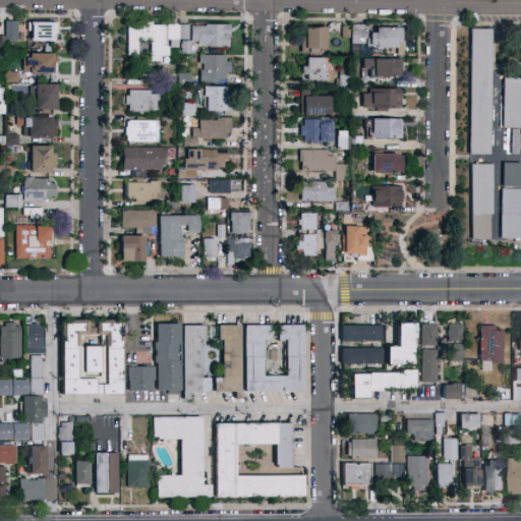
[(5,40),(5,21),(24,21),(24,40),(5,40)]
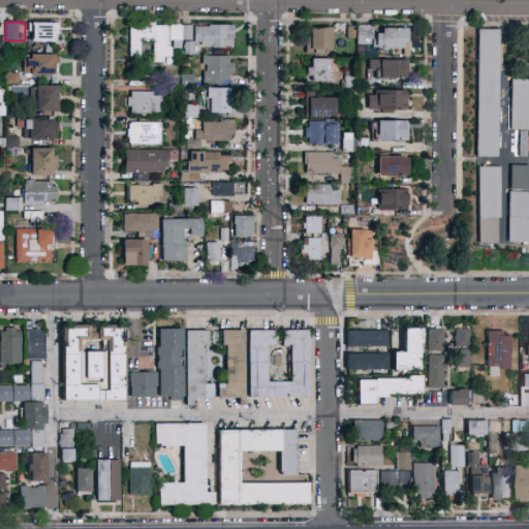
[(168,48),(180,47),(180,23),(168,24),(168,48)]
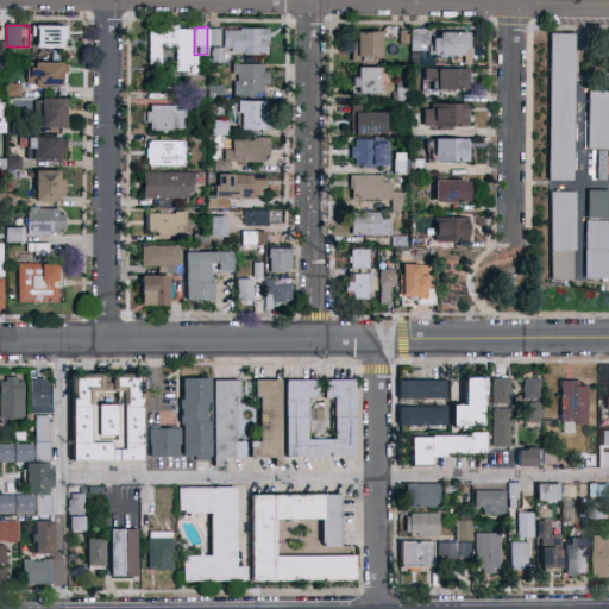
[(66,27),(66,48),(36,48),(36,27),(66,27)]
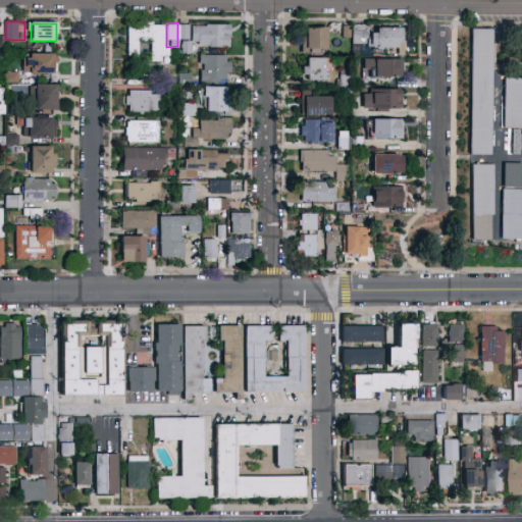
[(189,52),(189,23),(178,23),(179,53),(189,52)]
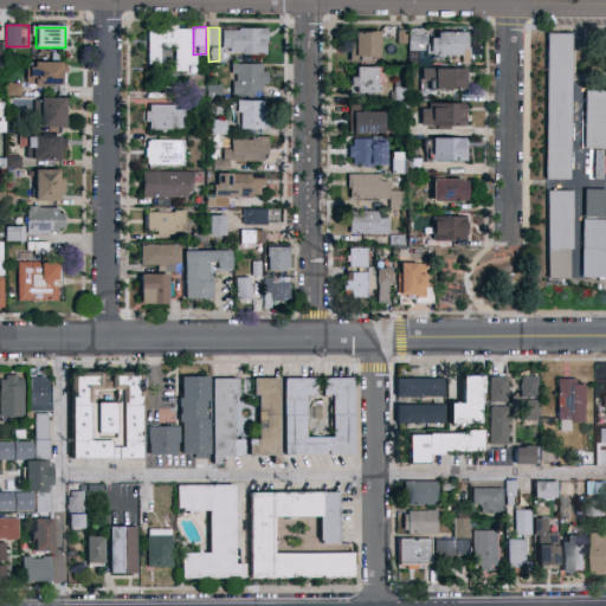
[(266,55),(223,55),(223,28),(266,30),(266,55)]
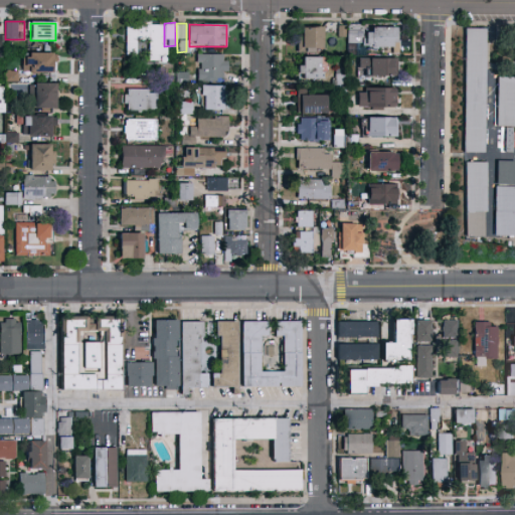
[(126,55),(125,26),(164,25),(165,58),(148,58),(148,40),(136,41),(136,54),(126,55)]
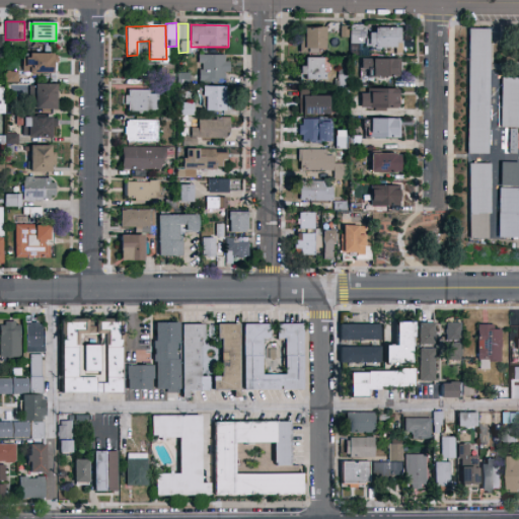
[(401,28),(401,47),(350,48),(350,25),(366,25),(366,28),(401,28)]
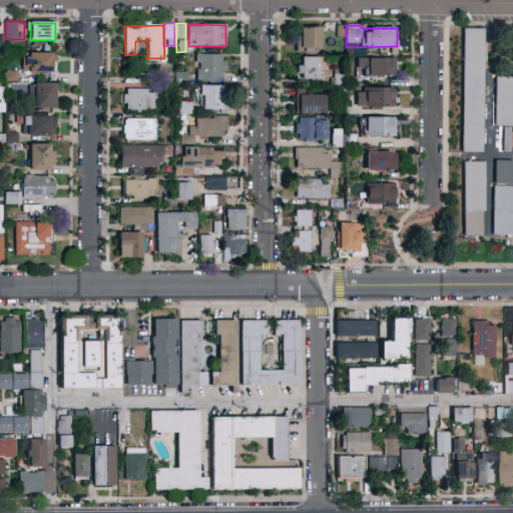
[(323,28),(322,52),(298,52),(298,27),(323,28)]
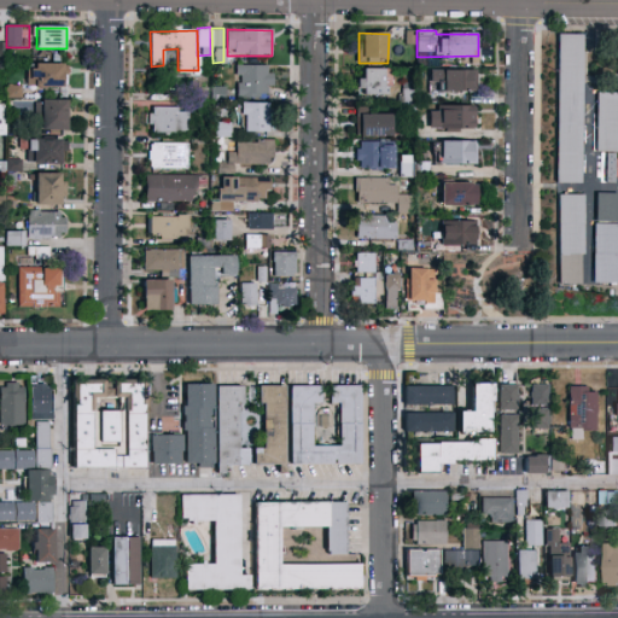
[(555,184),(555,34),(582,34),(582,184),(555,184)]
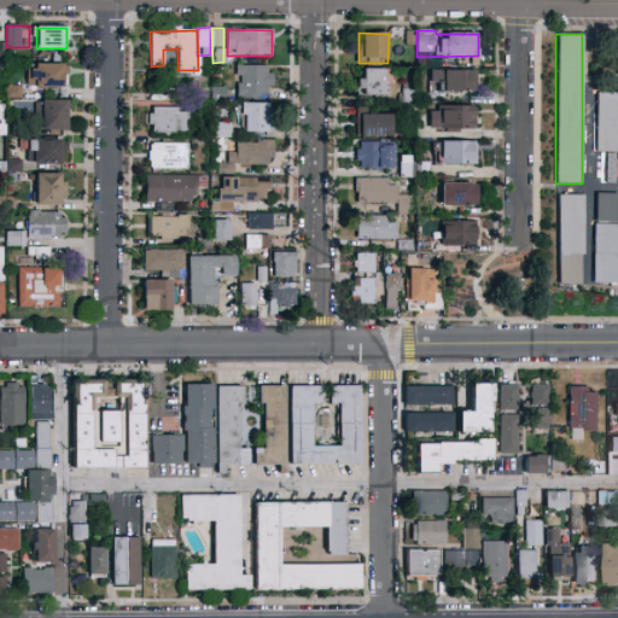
[(66,87),(27,87),(27,63),(66,63),(66,87)]
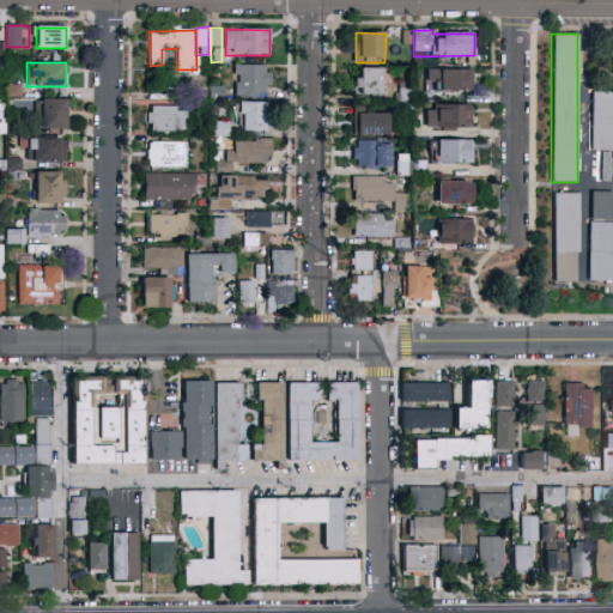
[(267,65),(267,96),(235,96),(235,65),(267,65)]
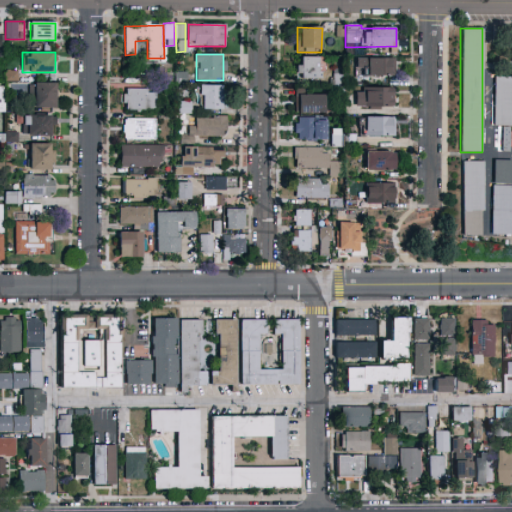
[(324,57),(324,79),(296,79),(296,57),(324,57)]
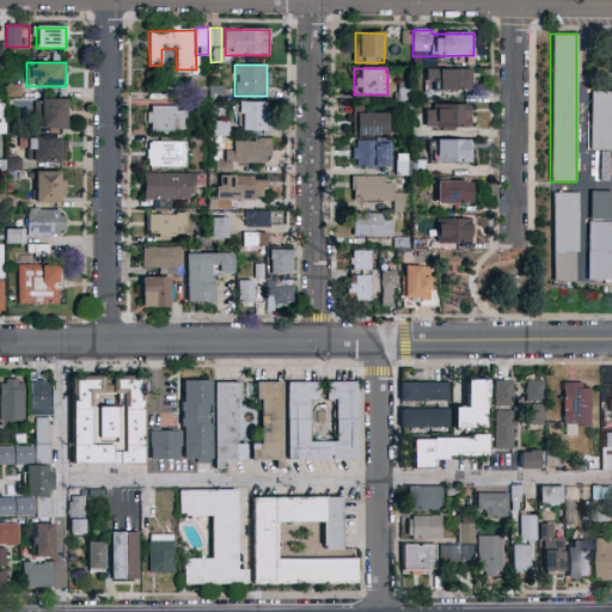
[(473,69),(473,91),(427,91),(427,69),(473,69)]
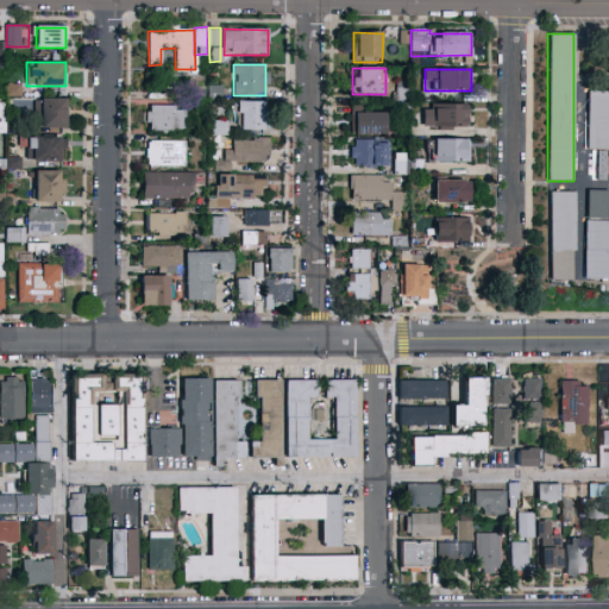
[(19,95),(19,82),(5,82),(4,95),(19,95)]
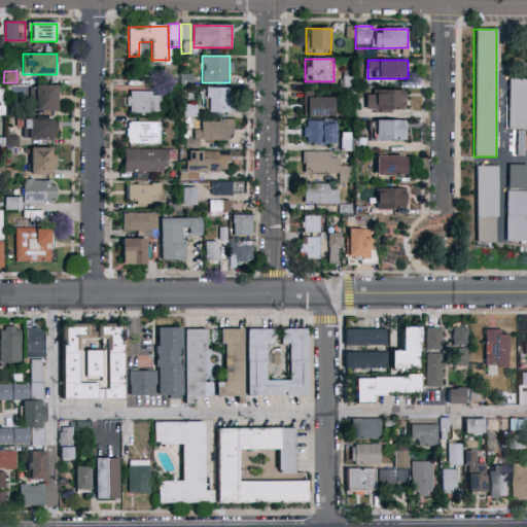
[(507,131),(507,78),(526,78),(526,131),(524,131),(524,156),(511,156),(511,131),(507,131)]
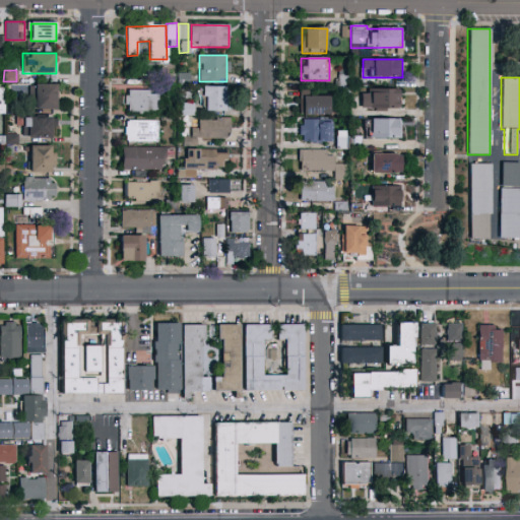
[(56,84),(56,110),(35,110),(35,84),(56,84)]
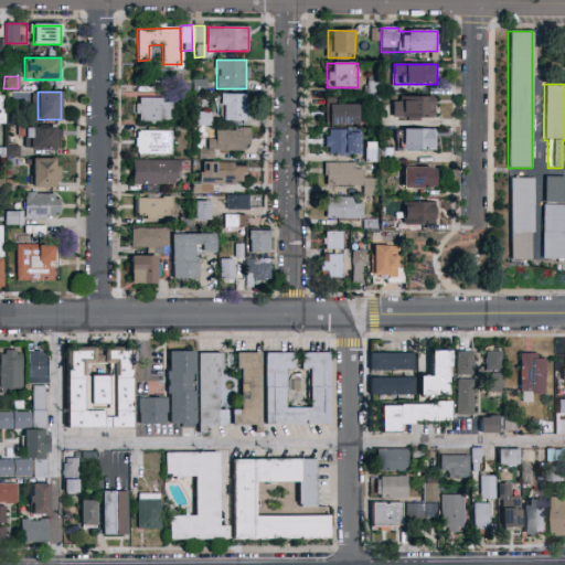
[(244,120),(220,120),(219,95),(243,94),(244,120)]
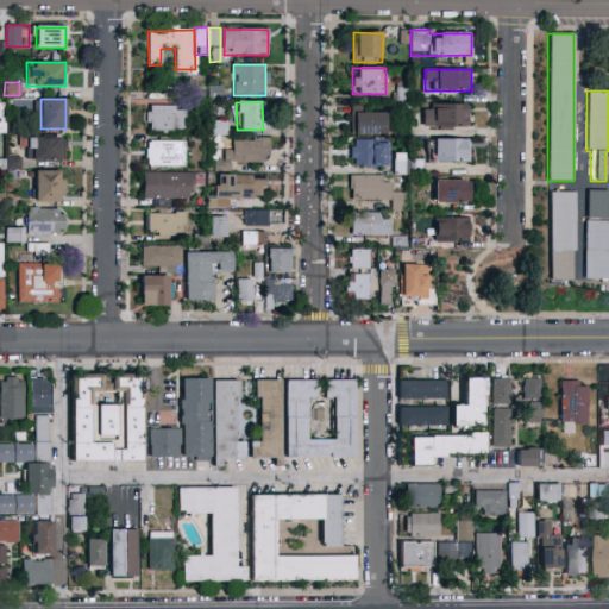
[(468,105),(468,126),(422,126),(422,105),(468,105)]
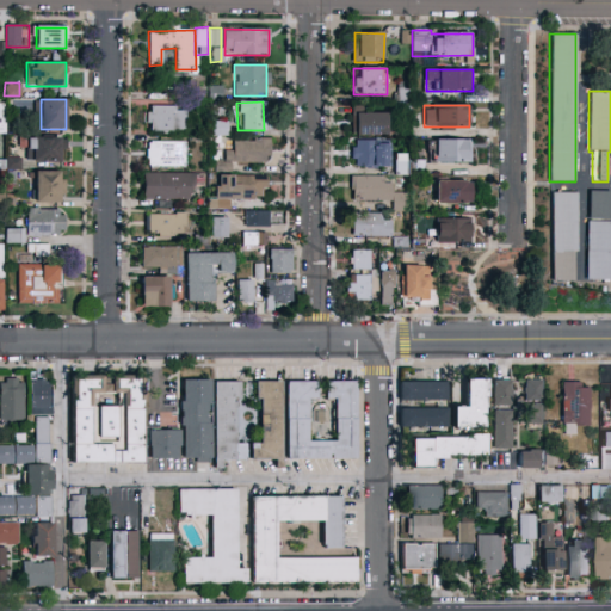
[(146,133),(146,106),(185,106),(185,133),(146,133)]
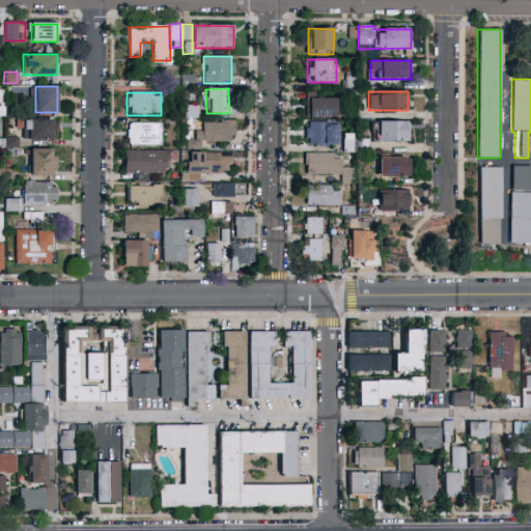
[(307,99),(337,99),(337,117),(307,116),(307,99)]
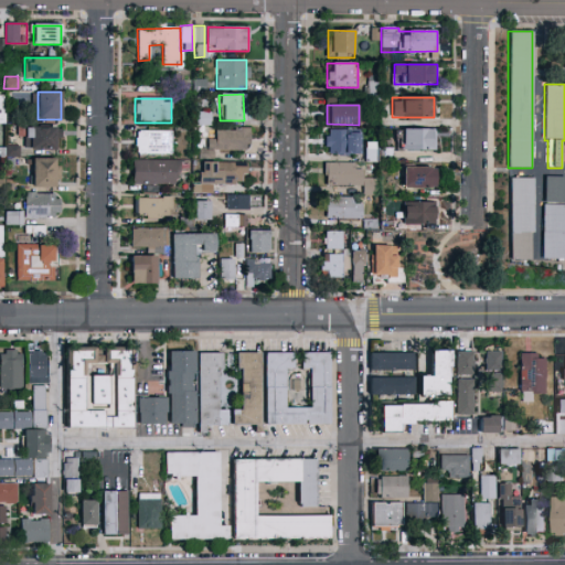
[(60,149),(25,149),(25,128),(60,128),(60,149)]
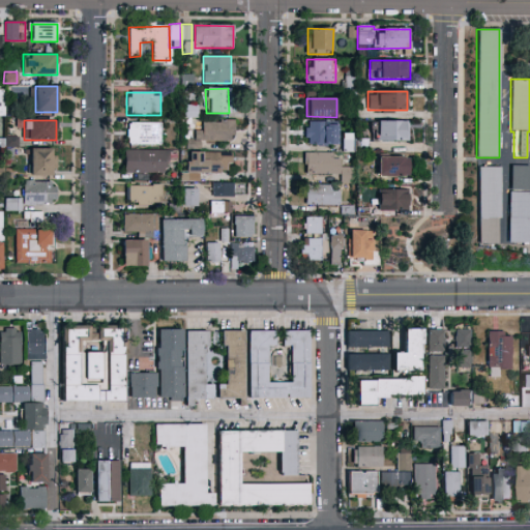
[(197,141),(197,130),(203,130),(203,121),(234,121),(234,141),(197,141)]
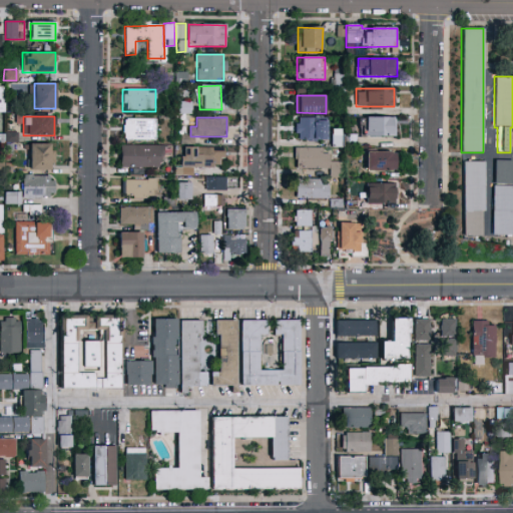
[(395,117),(395,136),(359,136),(359,117),(395,117)]
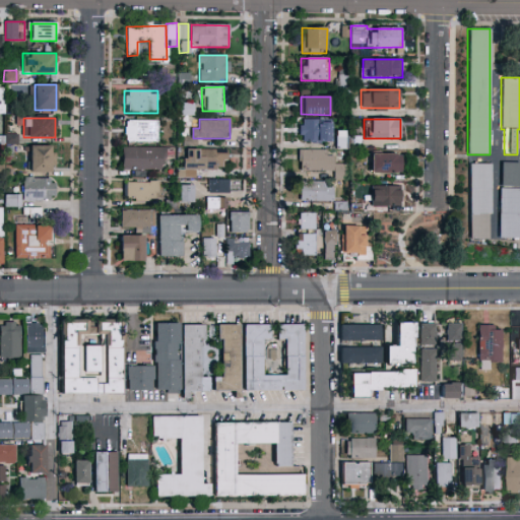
[(331,142),(301,142),(301,120),(331,120),(331,142)]
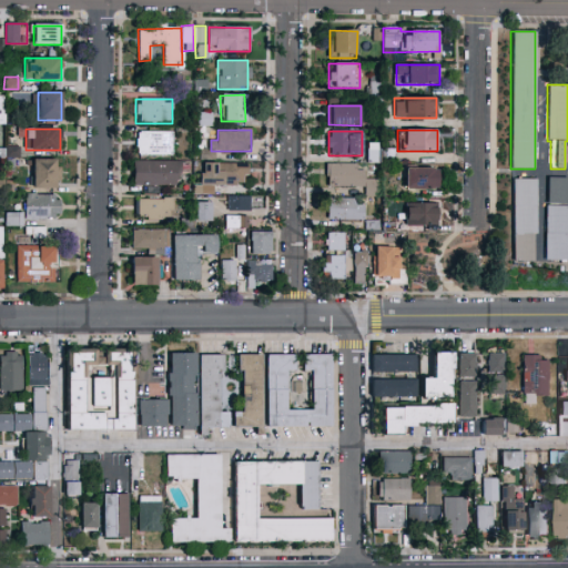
[(172,132),(172,155),(135,155),(135,132),(172,132)]
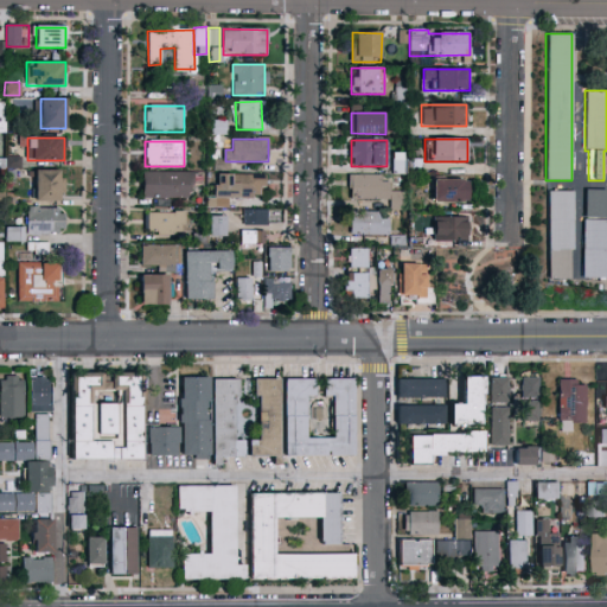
[(0,167),(18,165),(17,155),(0,158),(0,167)]
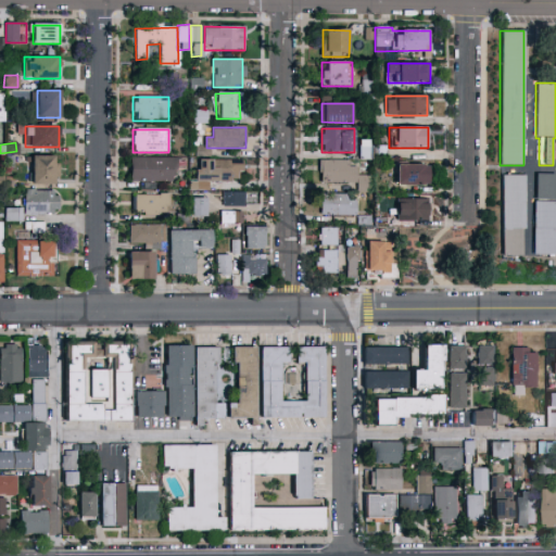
[(32,156),(59,156),(59,185),(32,185),(32,156)]
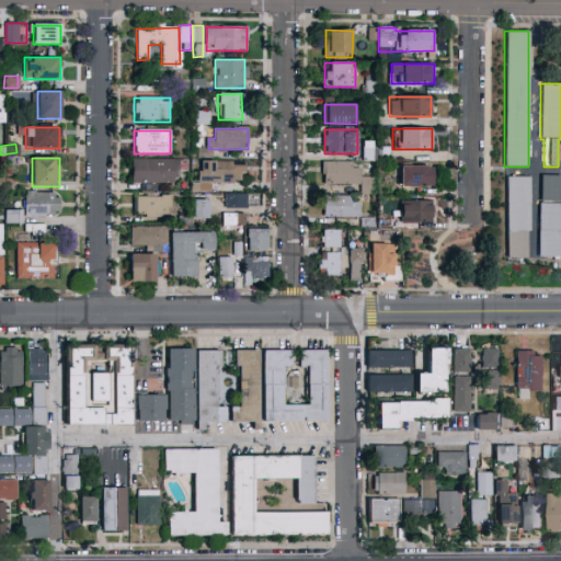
[(176,160),(176,183),(130,183),(130,160),(176,160)]
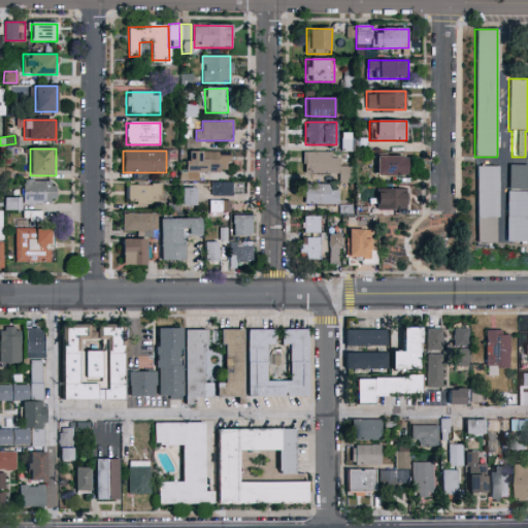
[(230,153),(230,172),(187,172),(187,153),(230,153)]
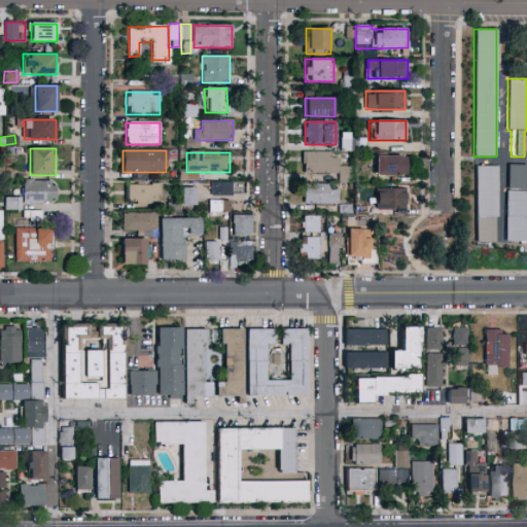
[(303,152),(338,152),(338,173),(303,173),(303,152)]
